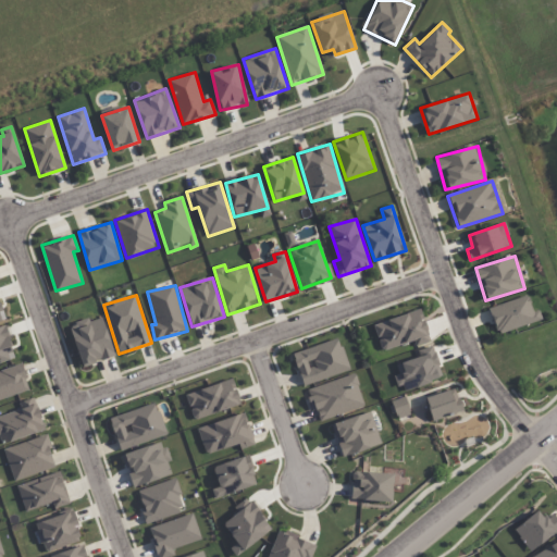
[(539,310),(533,312),(528,295),(489,309),(497,335),(542,319),(539,310)]
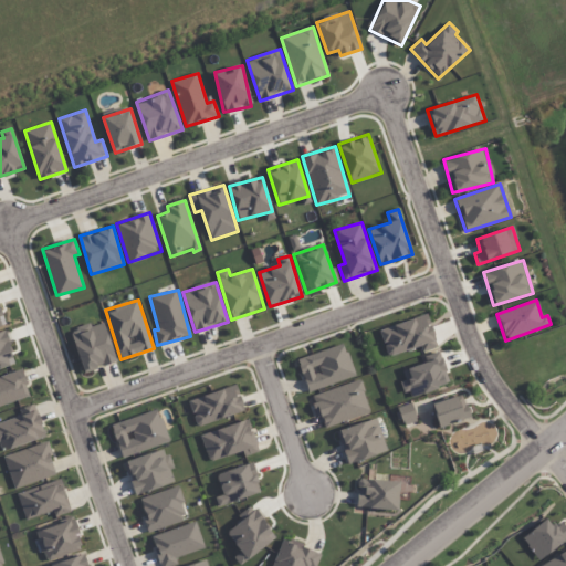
[(379,329),(388,357),(420,346),(421,352),(438,347),(428,314),(379,329)]
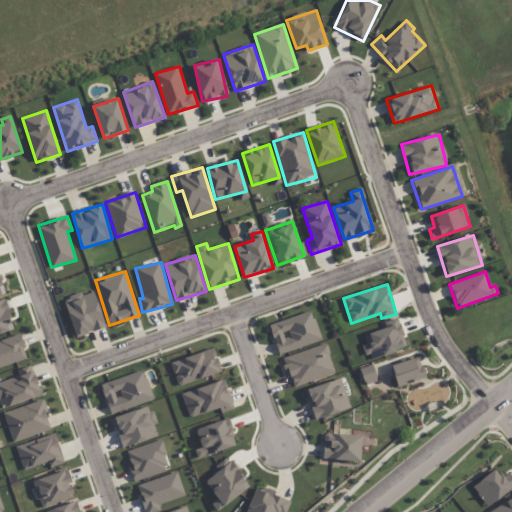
[(74,336),(105,329),(96,292),(81,295),(81,294),(65,298),(74,336)]
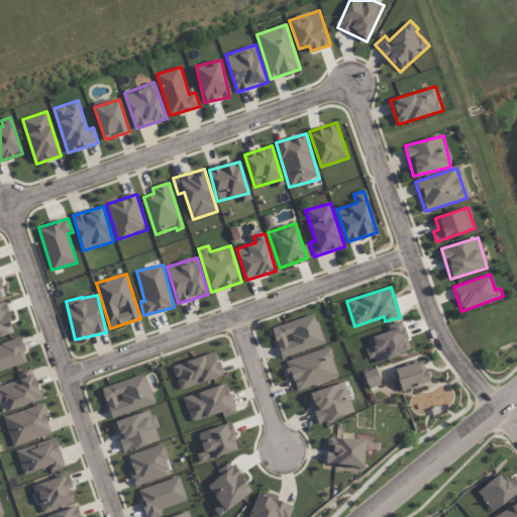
[(0,337),(15,333),(6,302),(0,303),(0,337)]
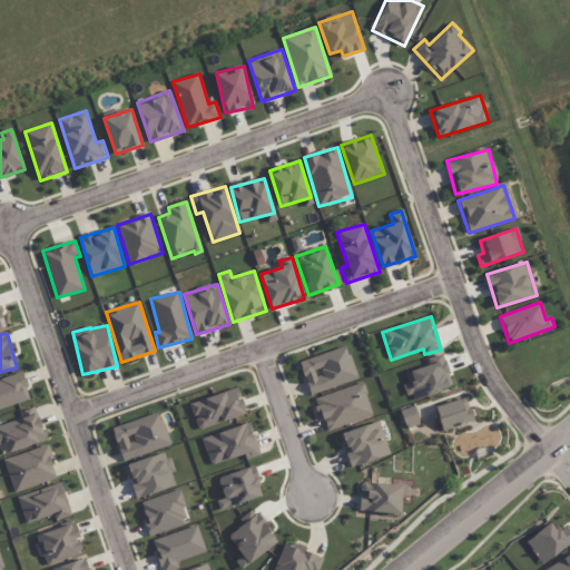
[(359,379),(347,346),(300,362),(310,395),(359,379)]
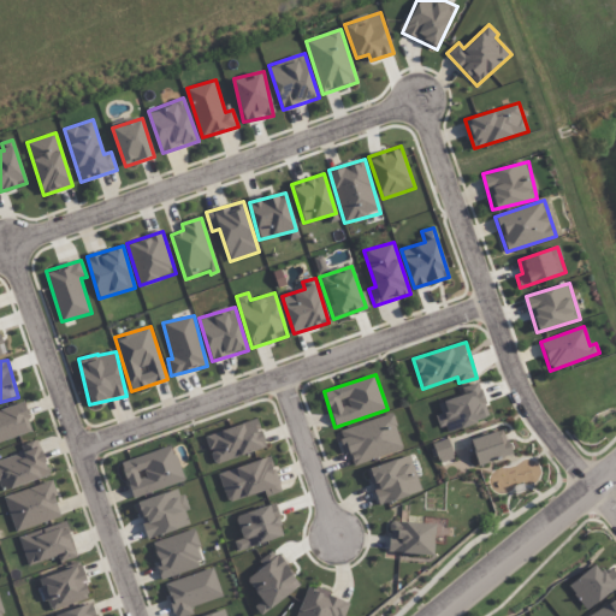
[(438,403),(442,414),(438,415),(444,432),(491,419),(479,383),(460,389),(461,396),(438,403)]
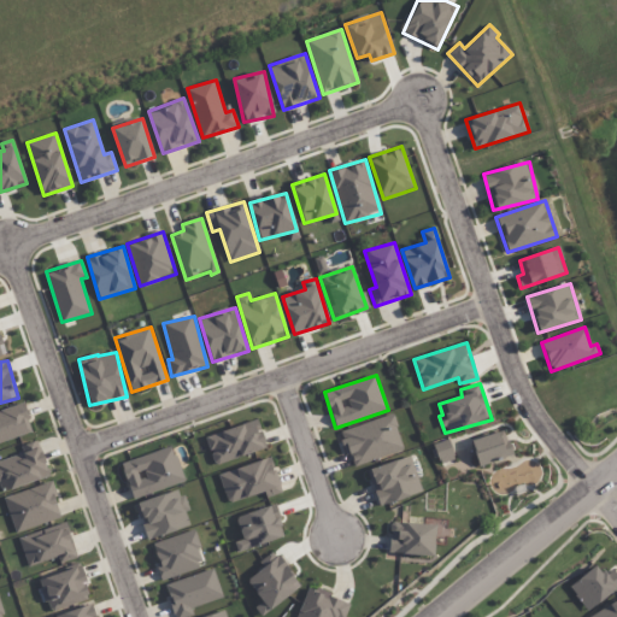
[(0,442),(34,432),(24,403),(0,410),(0,442)]
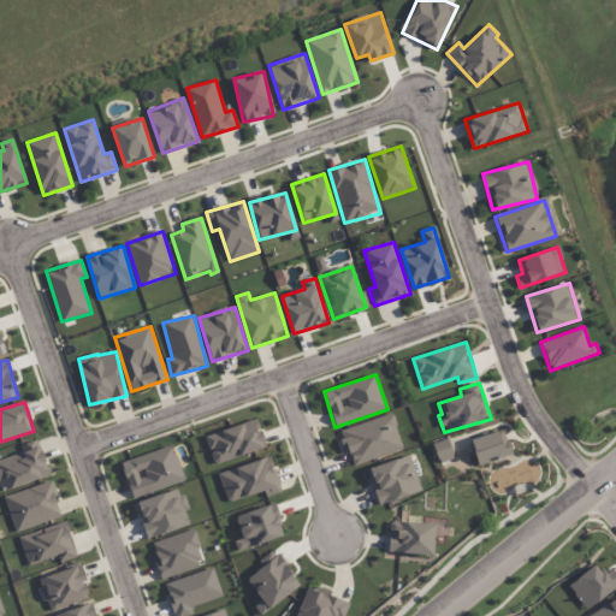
[(339,431),(351,466),(403,449),(392,414),(339,431)]
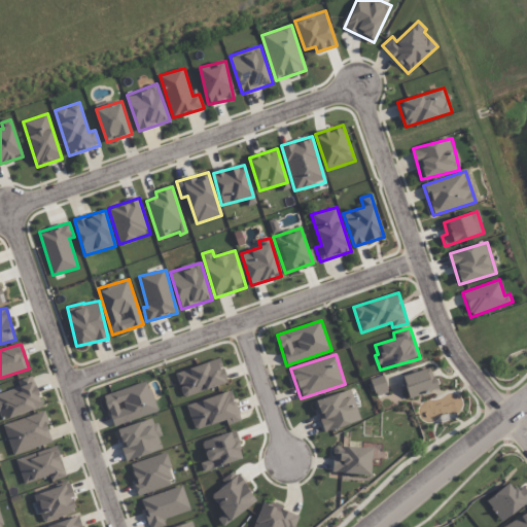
[(227,384),(221,360),(176,372),(182,396),(227,384)]
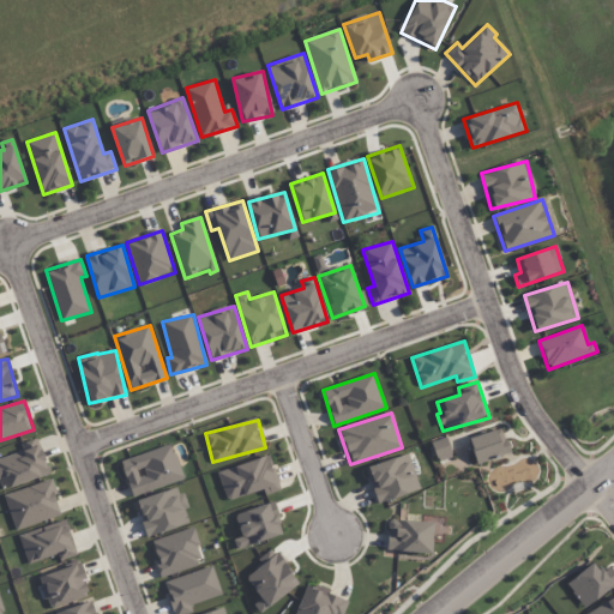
[(469,438),(477,464),(511,453),(503,427),(469,438)]
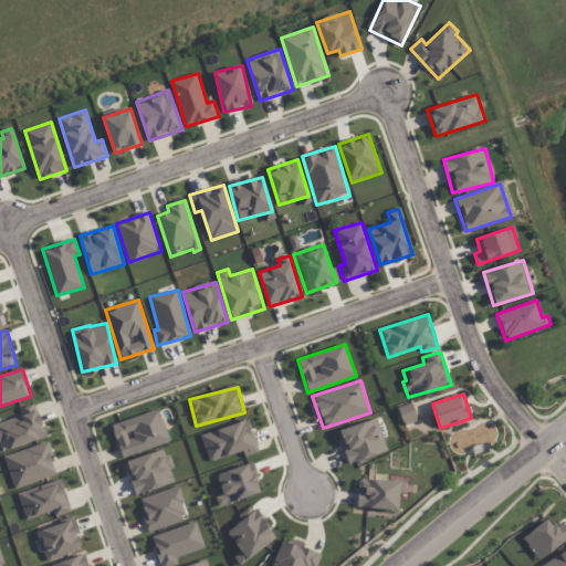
[(397,408),(404,426),(418,421),(411,402),(397,408)]
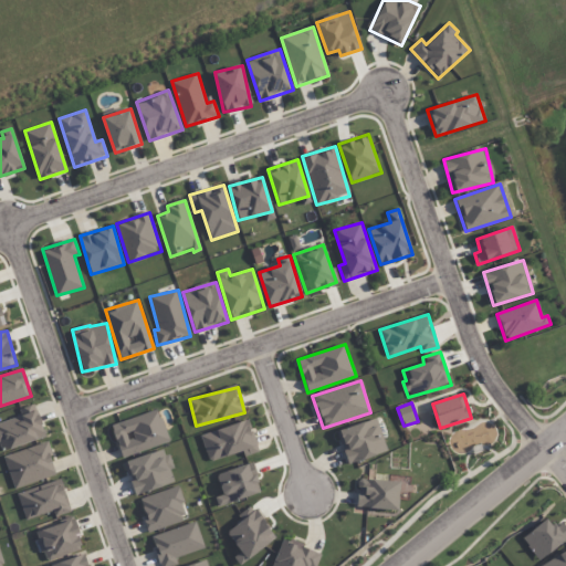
[(45,439),(37,405),(19,409),(21,417),(0,421),(0,442),(2,442),(3,449),(45,439)]
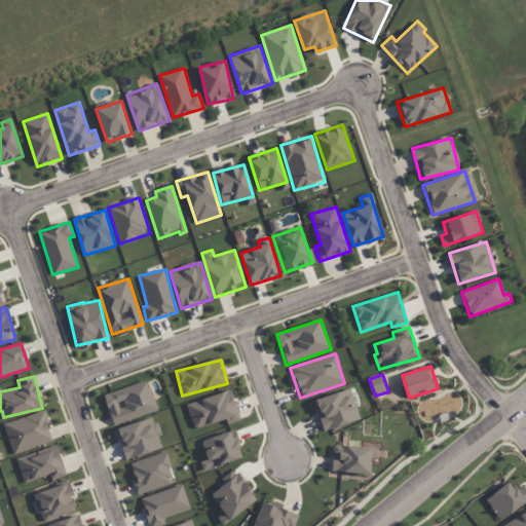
[(157,410),(147,380),(103,395),(113,424),(157,410)]
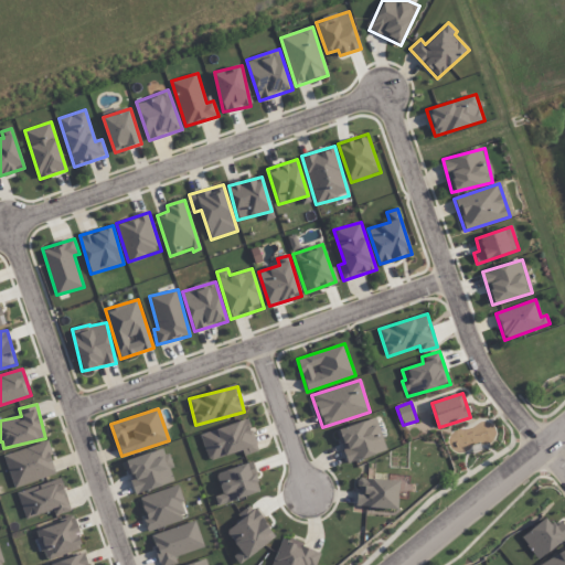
[(200,434),(209,461),(242,450),(244,456),(259,451),(249,418),(200,434)]
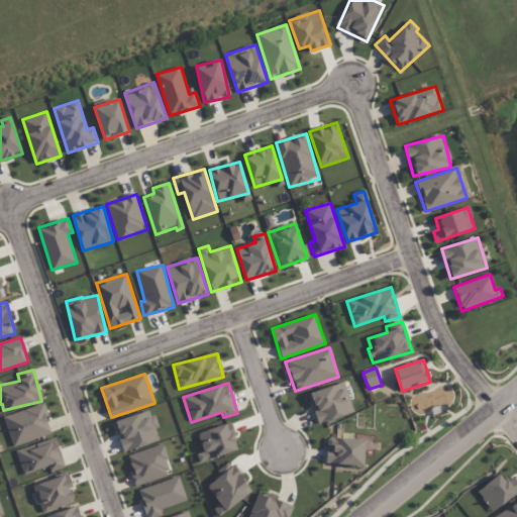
[(316,423),(353,413),(345,383),(308,393),(316,423)]
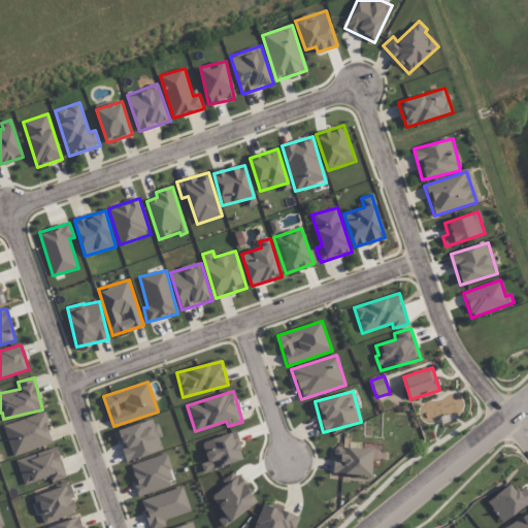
[(13,456),(54,442),(43,413),(3,426),(13,456)]
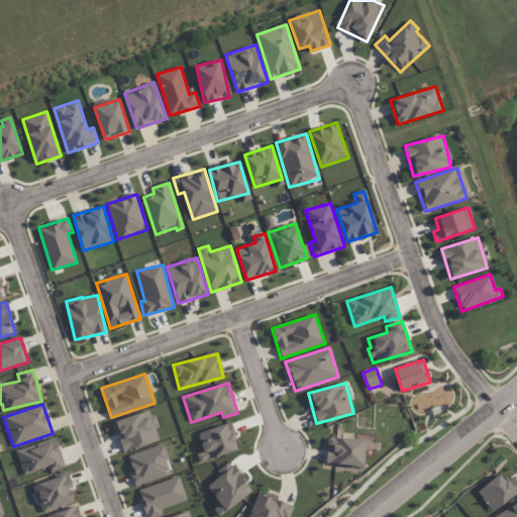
[(159,442),(156,429),(157,428),(152,411),(114,420),(121,451),(159,442)]
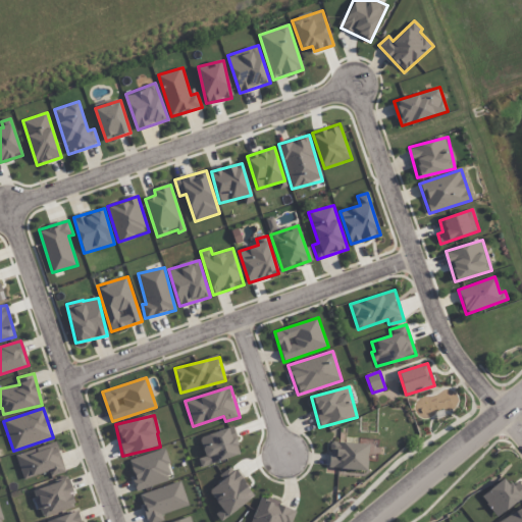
[(202,467),(242,454),(232,426),(199,437),(205,456),(199,459),(202,467)]
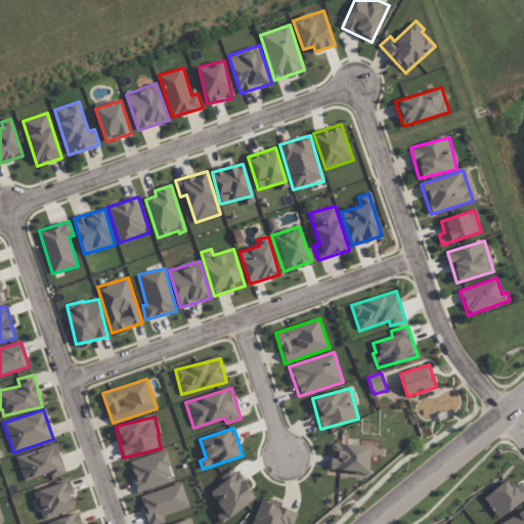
[(368,472),(369,445),(332,443),(331,470),(368,472)]
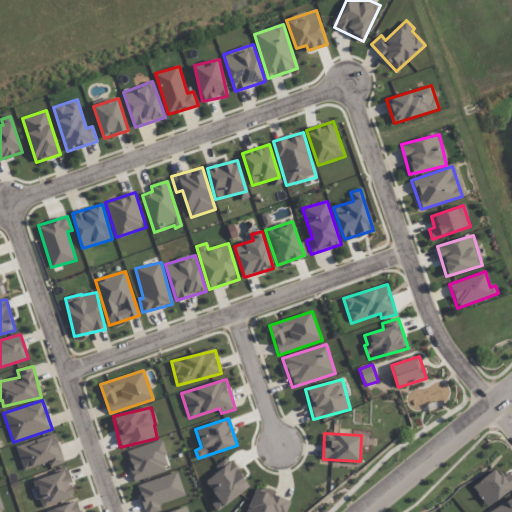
[(16,445),(22,470),(48,463),(49,467),(64,463),(56,434),(16,445)]
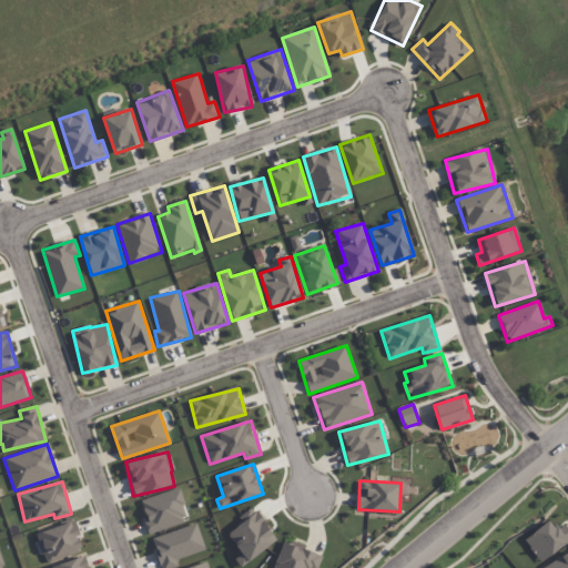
[(189,521),(178,488),(139,500),(150,534),(189,521)]
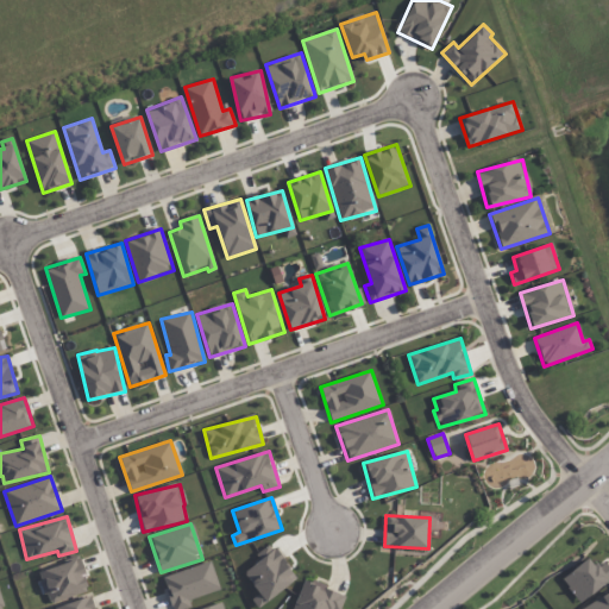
[(297,581),(277,550),(243,571),(258,595),(251,600),(256,607),(297,581)]
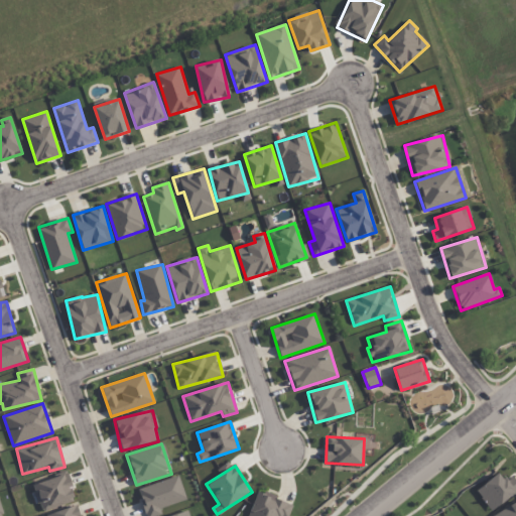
[(77,499),(67,472),(32,486),(42,512),(77,499)]
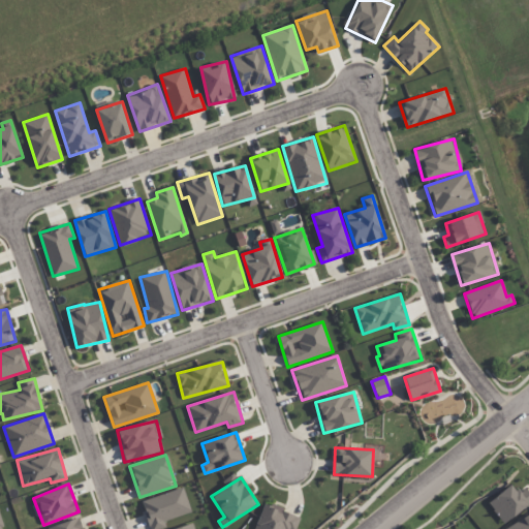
[(488,502),(503,524),(528,504),(528,492),(525,487),(517,493),(510,486),(488,502)]
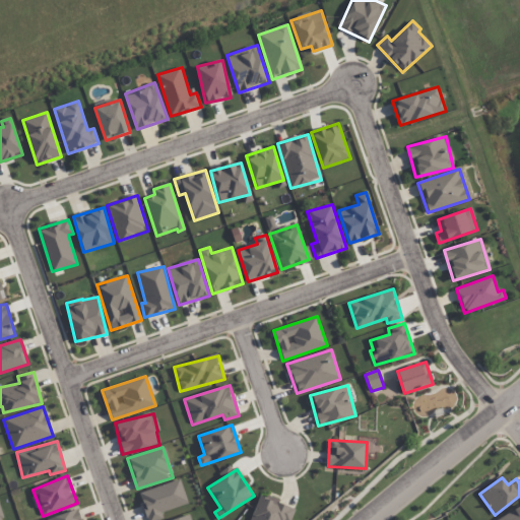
[(160,512),(188,504),(181,479),(138,493),(146,519),(159,519),(164,519),(160,512)]
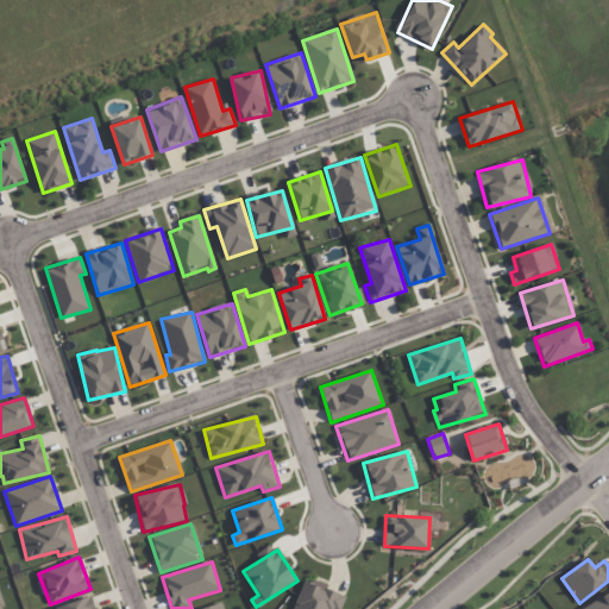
[(293,608),(340,608),(346,595),(316,584),(303,581),(293,608)]
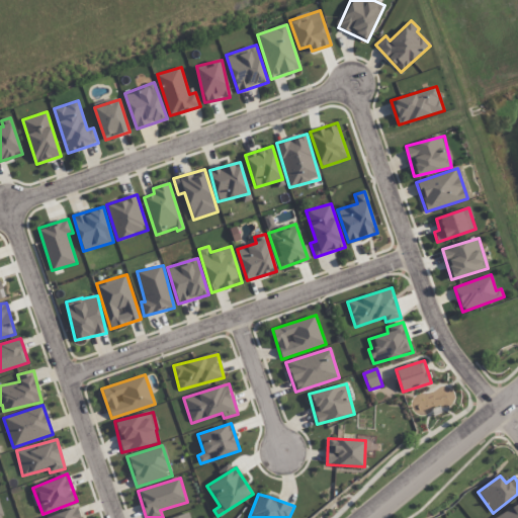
[(517,517),(517,504),(493,517),(517,517)]
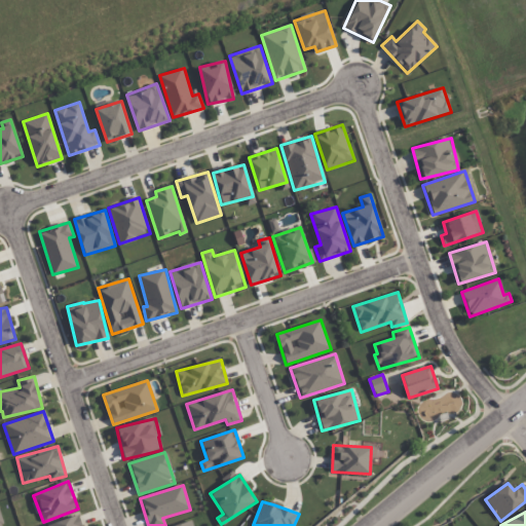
[(81,525),(78,515),(45,525),(44,525),(81,525)]
